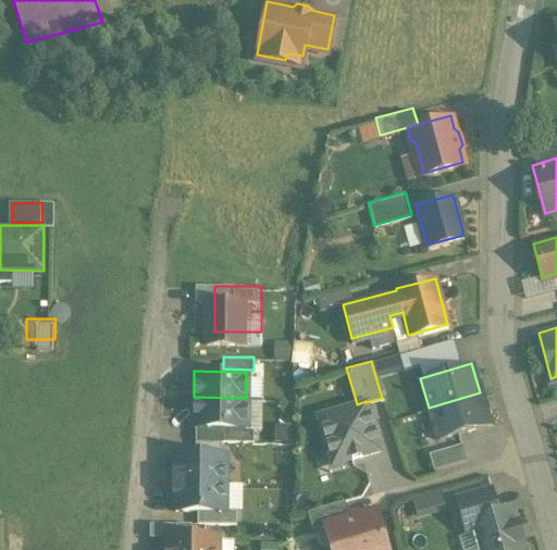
[(480,392),(429,408),(437,437),(489,422),(480,392)]
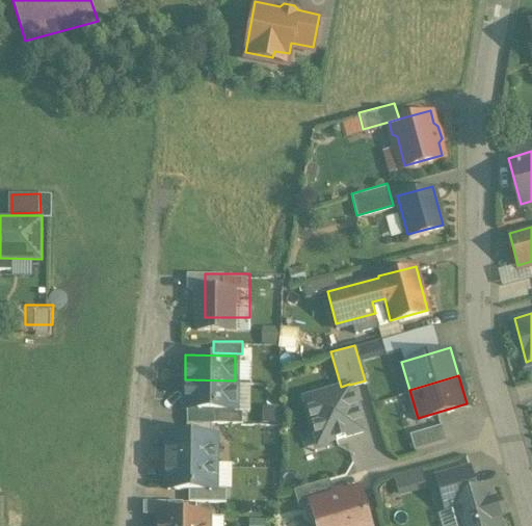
[(235,380),(185,379),(184,404),(235,405),(235,380)]
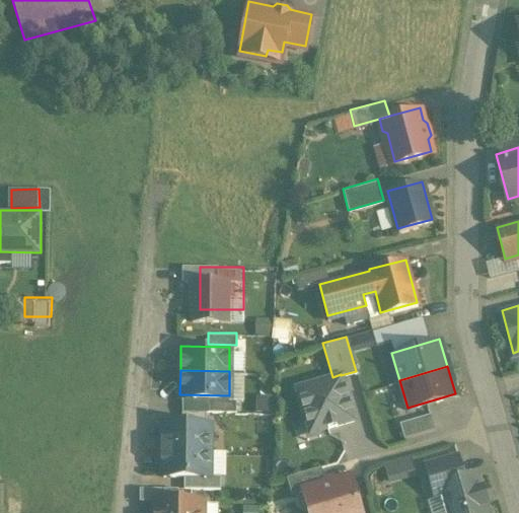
[(332,377),(297,387),(309,431),(353,418),(341,375),(341,374),(332,377)]
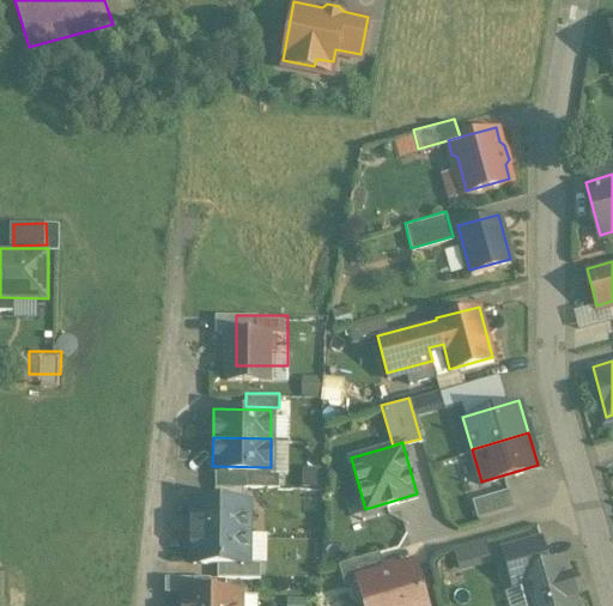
[(278,470),(244,470),(244,483),(278,484),(278,470)]
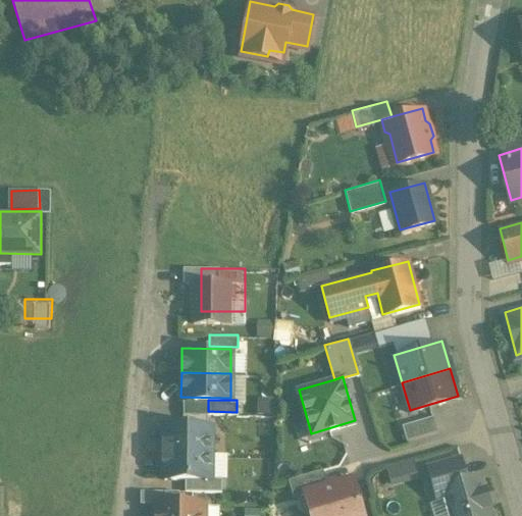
[(206,412),(183,411),(181,423),(206,423),(206,412)]
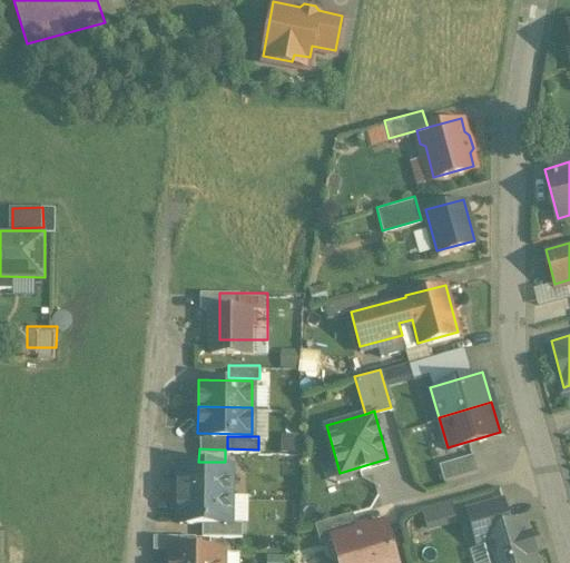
[(472,452),(438,462),(443,478),(478,468),(472,452)]
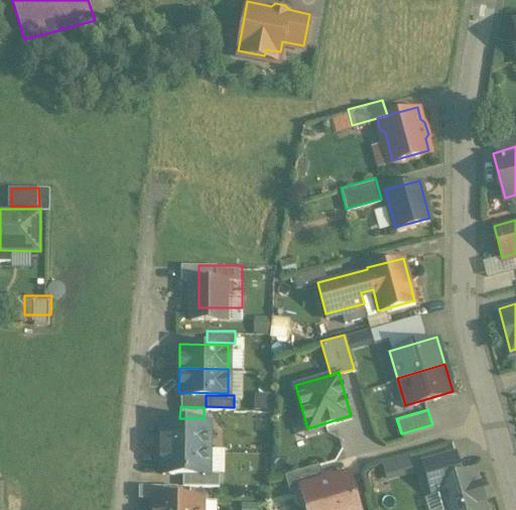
[(179,418),(162,418),(162,444),(208,445),(208,419),(204,418),(179,418)]
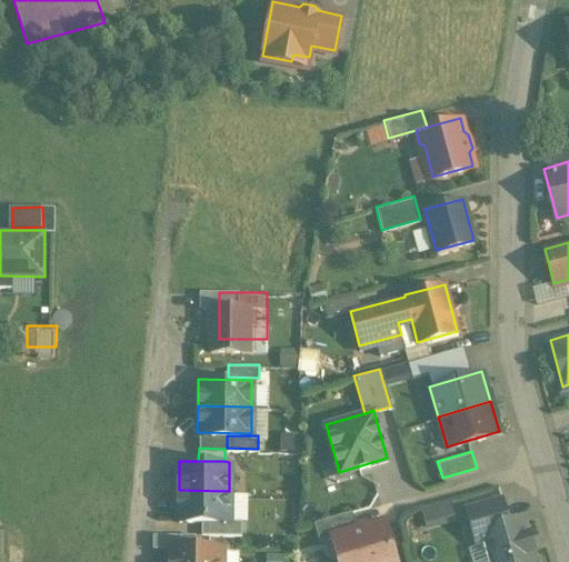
[(229,491),(179,490),(178,519),(201,519),(228,519),(228,518),(229,491)]
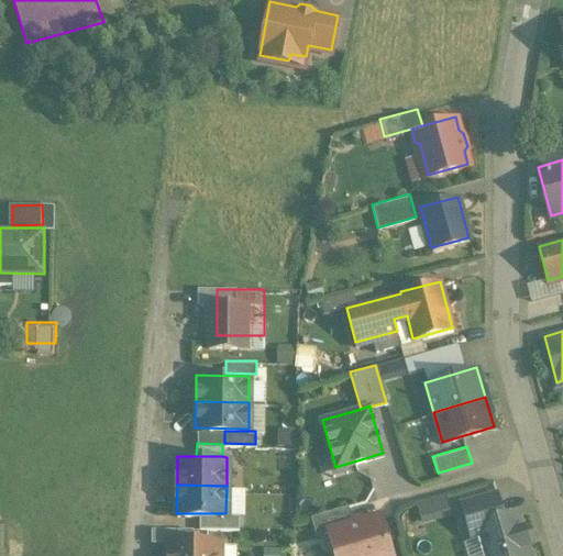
[(496,490),(461,500),(468,527),(476,524),(476,523),(503,514),(496,490)]
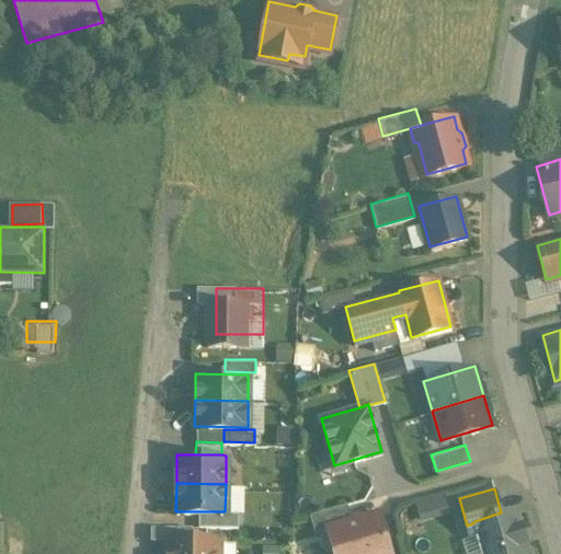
[(448,491),(421,496),(423,514),(451,509),(448,491)]
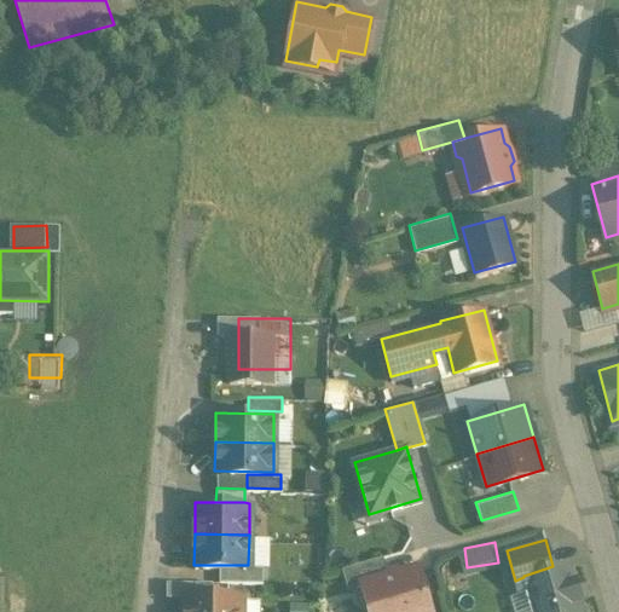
[(382,554),(341,566),(347,587),(360,583),(360,582),(388,573),(382,554)]
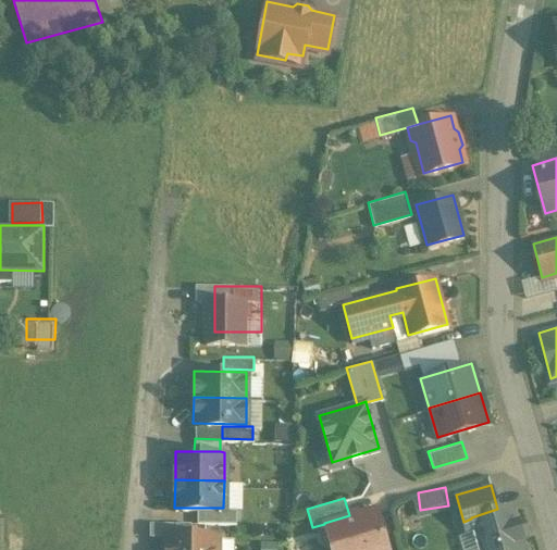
[(497,509),(471,517),(471,519),(475,532),(471,533),(475,549),(522,549),(519,538),(521,537),(517,521),(514,522),(509,505),(497,509)]
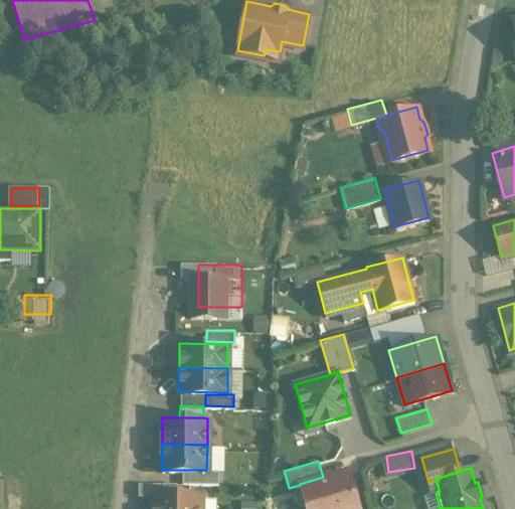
[(206,470),(182,470),(182,482),(218,483),(218,469),(206,469),(206,470)]
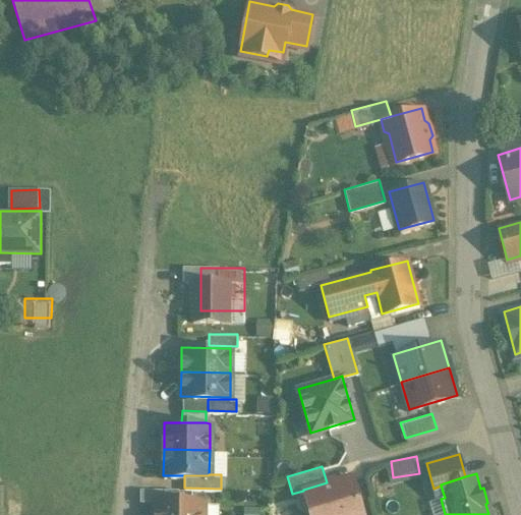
[(327,482),(303,490),(303,491),(310,514),(362,514),(351,475),(327,482)]
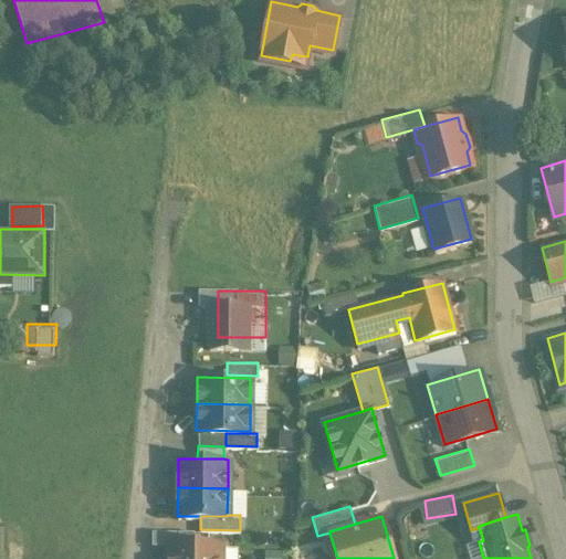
[(178,529),(152,529),(152,542),(169,542),(178,542),(178,529)]
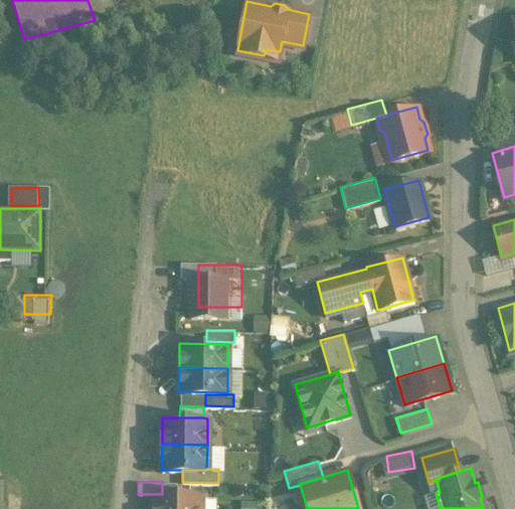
[(176,482),(162,482),(162,494),(176,494),(176,482)]
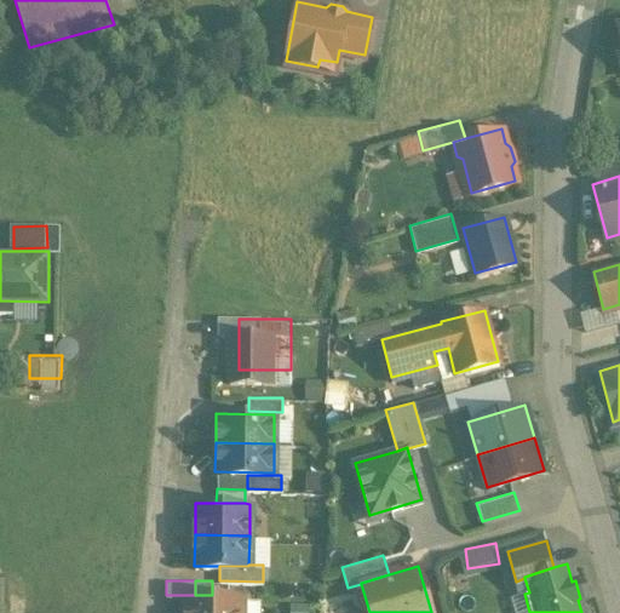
[(195,595),(185,595),(184,612),(241,612),(245,611),(245,600),(241,595),(212,595),(195,595)]
